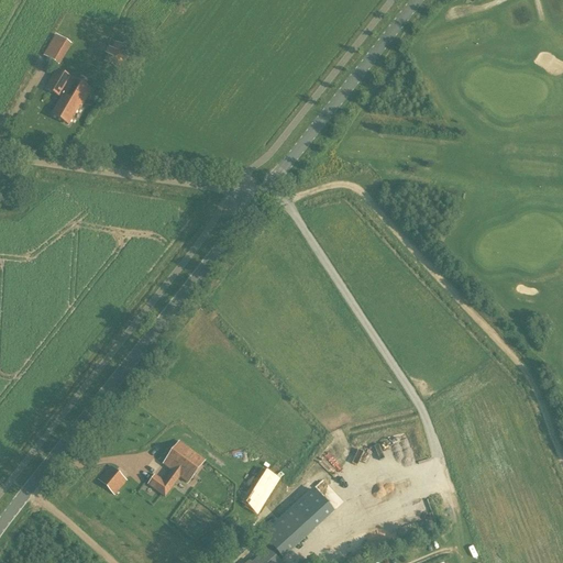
[(43,55),(58,65),(72,44),(56,34),(43,55)]
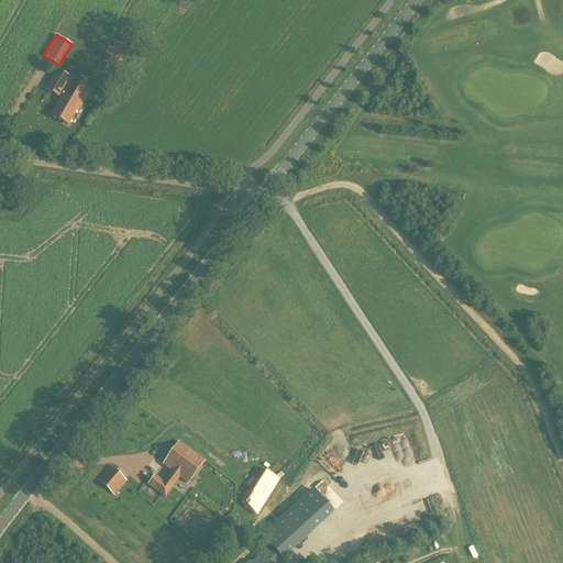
[(105,62),(118,68),(128,51),(116,43),(112,50),(116,52),(112,57),(109,55),(105,62)]
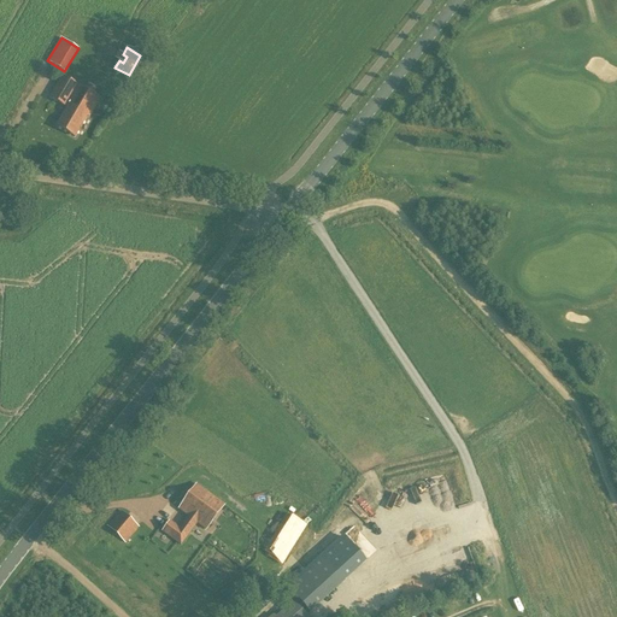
[(100,99),(63,77),(51,98),(68,107),(57,125),(75,136),(87,116),(89,117),(100,99)]
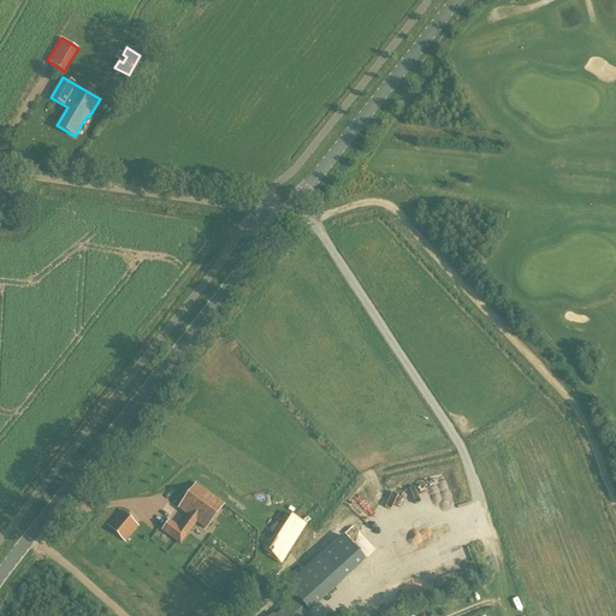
[(196,484),(178,508),(188,514),(178,527),(169,521),(161,531),(181,544),(197,521),(206,528),(224,504),(196,484)]
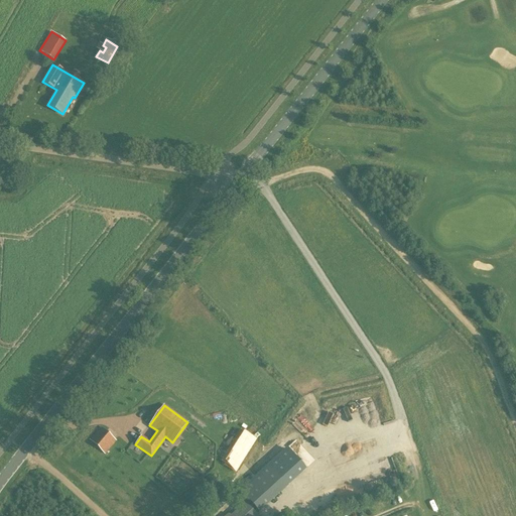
[(116,441),(102,428),(85,445),(99,460),(116,441)]
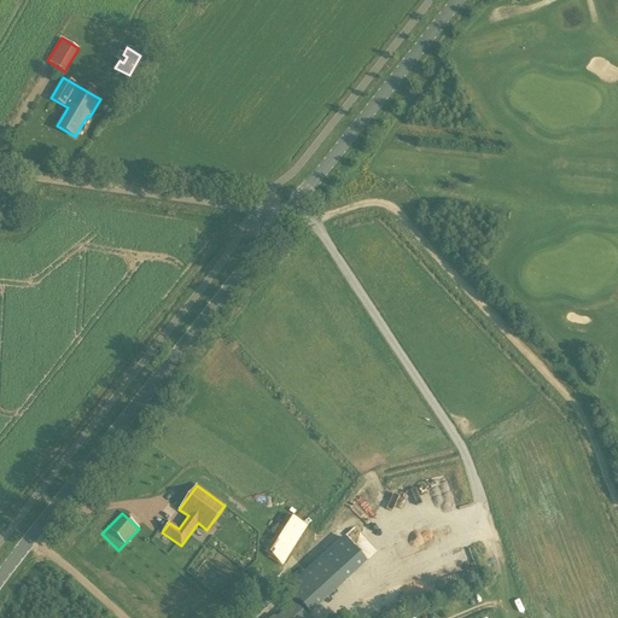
[(266,549),(285,561),(307,526),(287,514),(266,549)]
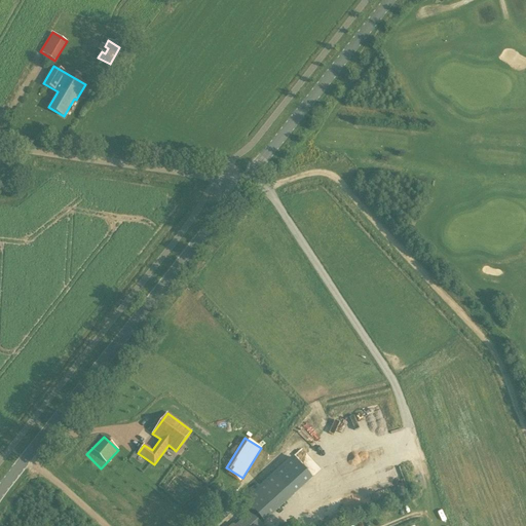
[(250,506),(267,525),(271,525),(279,519),(260,498),(250,506)]
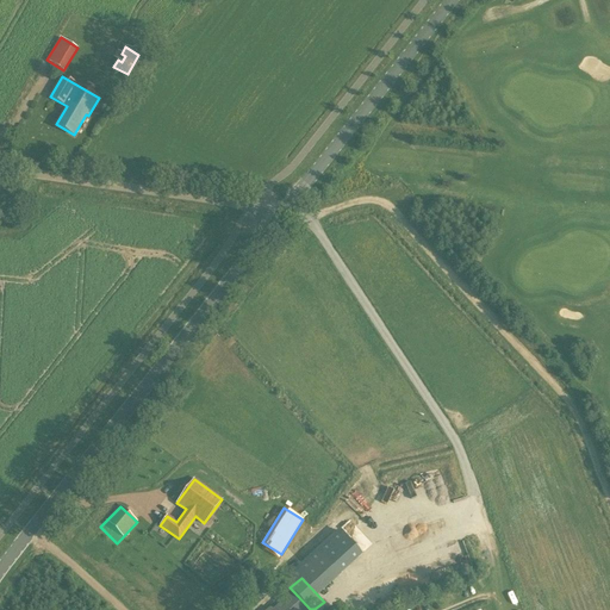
[(304,609),(287,591),(266,609),(304,609)]
